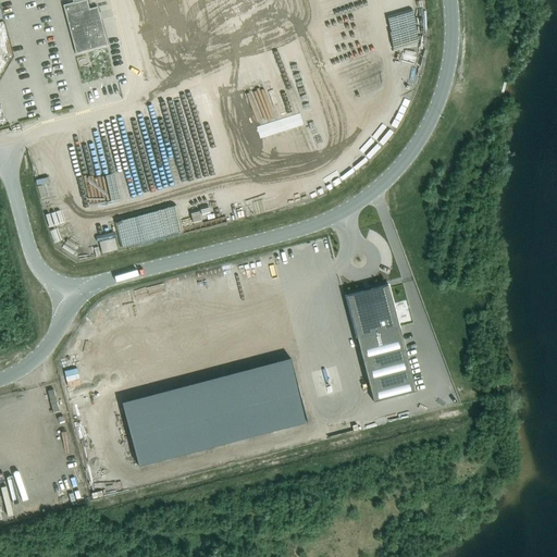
[(79,0),(73,2),(63,4),(75,52),(107,45),(97,7),(89,9),(86,0),(79,0)]
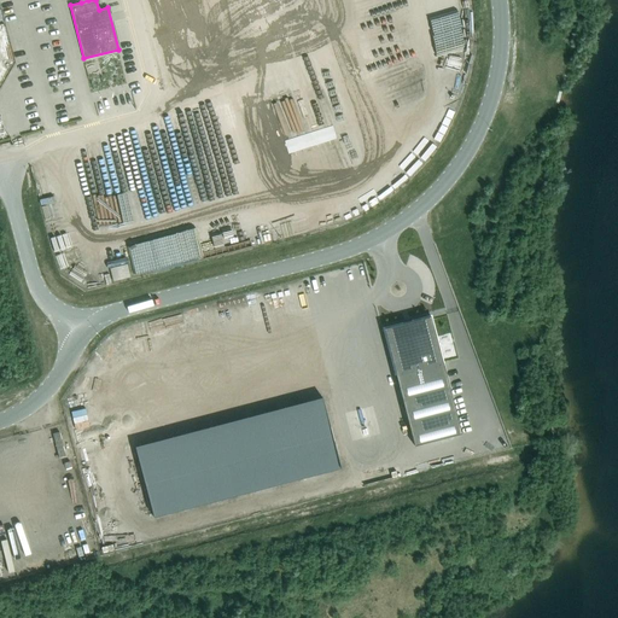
[(297,138),(305,180),(356,169),(355,162),(357,151),(355,150),(343,152),(342,146),(331,145),(325,146),(326,143),(327,143),(303,136),(297,138)]
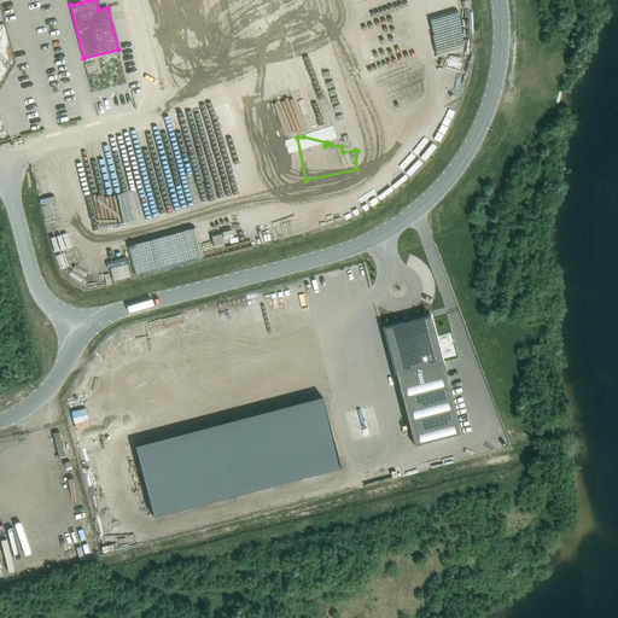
[(134,272),(260,244),(257,233),(132,260),(134,272)]
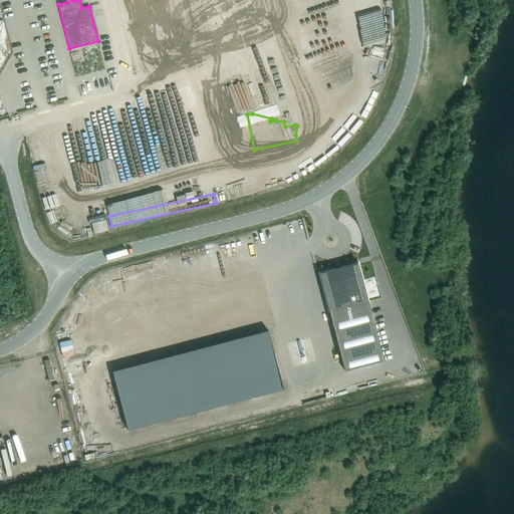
[(344,370),(383,360),(358,263),(319,273),(329,312),(344,370)]
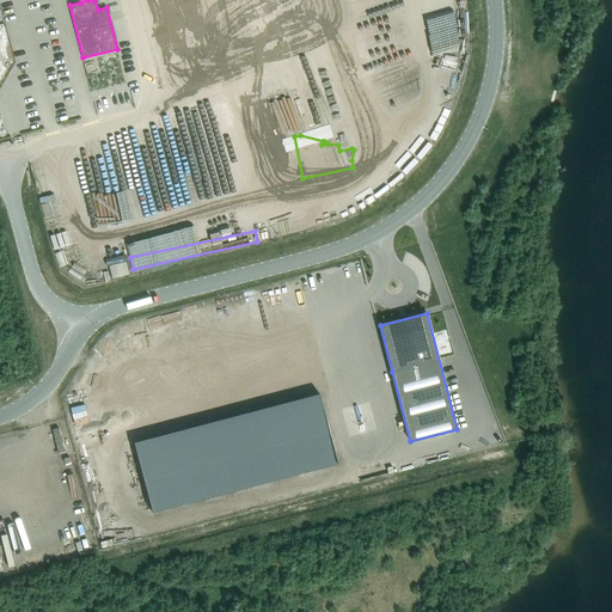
[(171,432),(134,441),(140,465),(178,456),(171,432)]
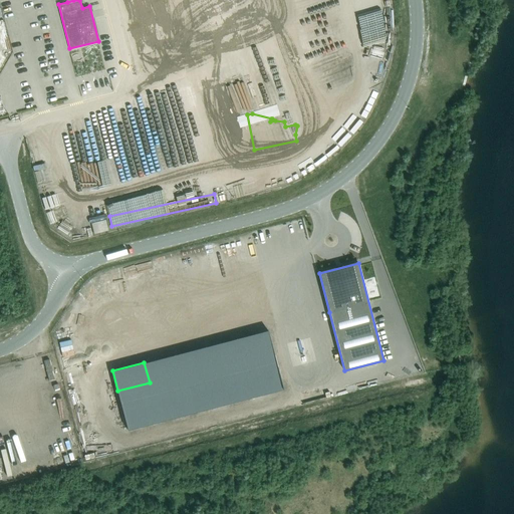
[(341,391),(352,388),(351,382),(340,387),(341,391)]
